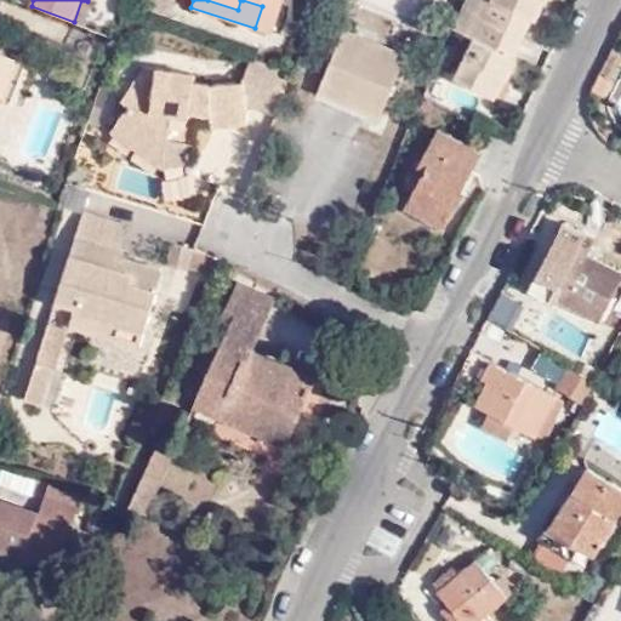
[(208,0),(238,10),(240,0),(243,0),(262,6),(255,28),(272,35),(281,0),(208,0)]
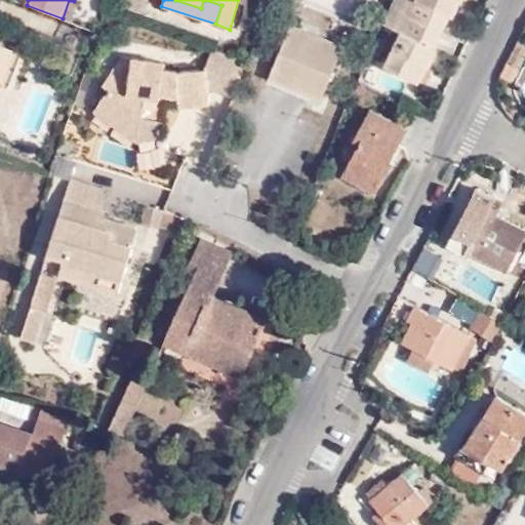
[(394,0),(384,24),(401,32),(385,66),(414,79),(420,64),(427,66),(430,67),(438,48),(436,47),(422,41),(429,25),(437,8),(451,15),(454,16),(460,0),(394,0)]
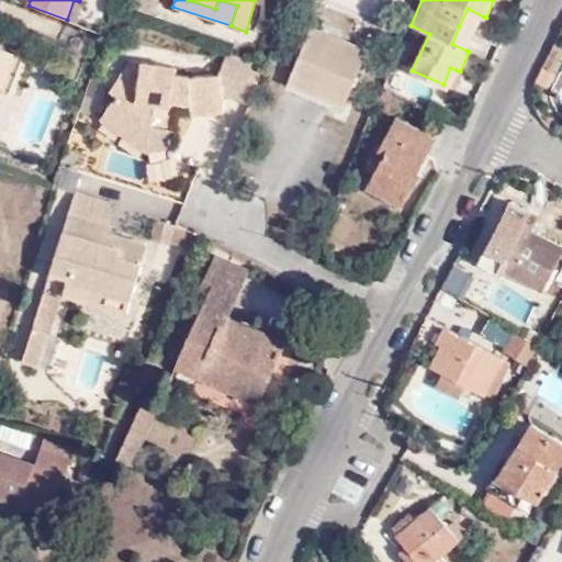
[(468,9),(459,26),(474,34),(483,17),(468,9)]
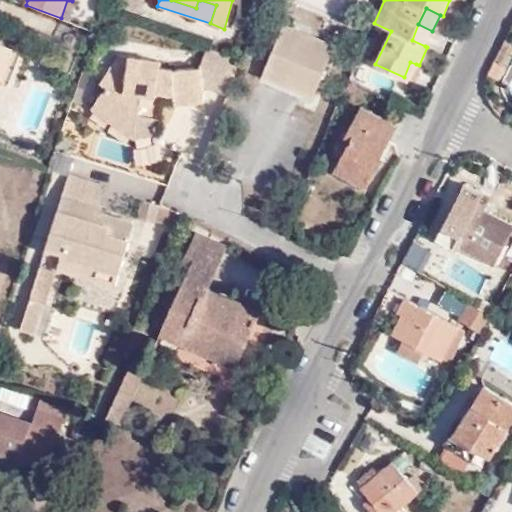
[(335,44),(283,24),(261,77),(313,98),(335,44)]
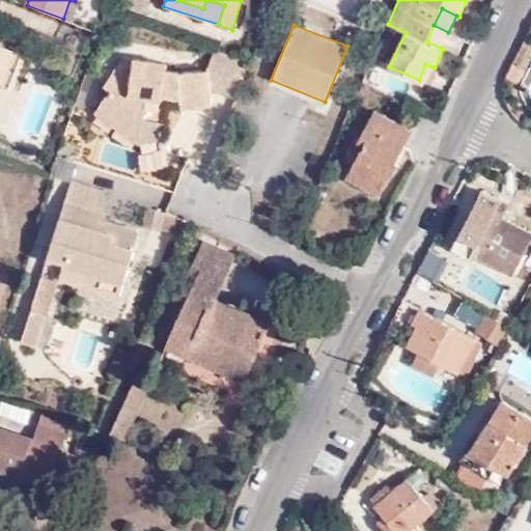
[(448,32),(434,25),(427,42),(441,48),(448,32)]
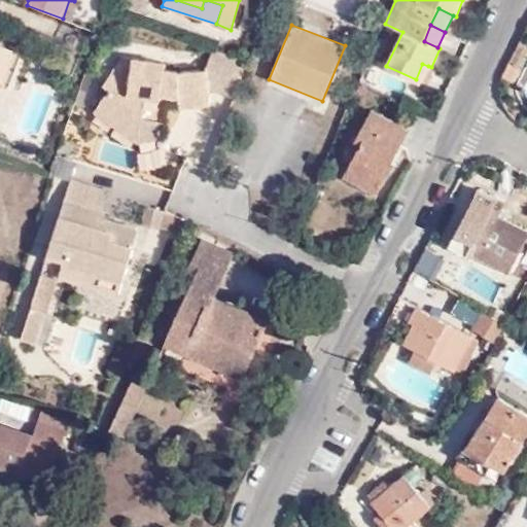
[(16,53),(8,49),(0,69),(0,84),(2,85),(16,53)]
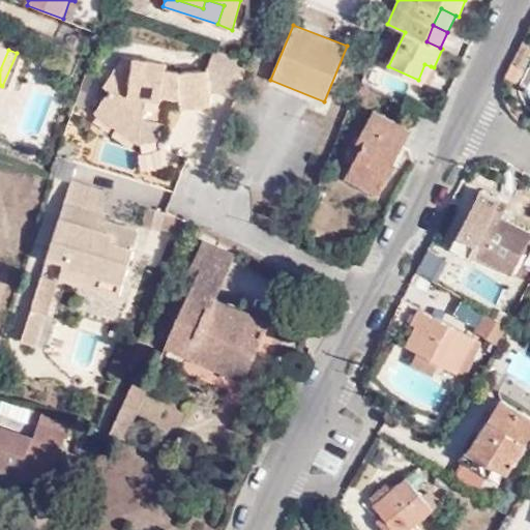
[(236,97),(249,61),(216,50),(209,71),(210,87),(236,97)]
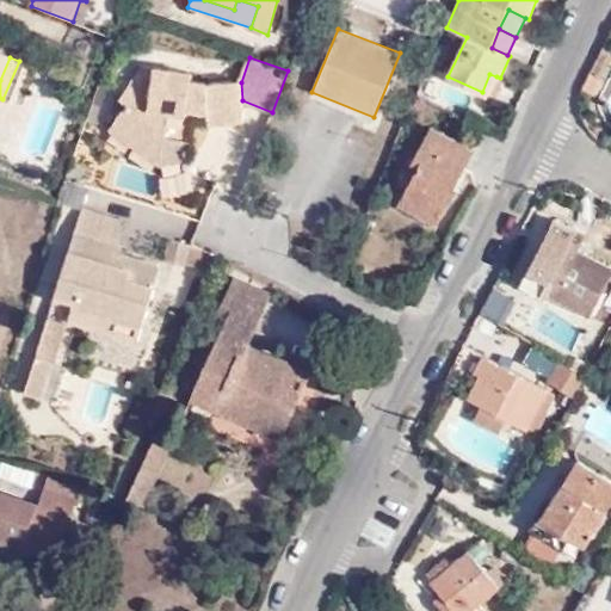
[(165,134),(164,139),(190,142),(193,119),(207,121),(208,125),(244,123),(242,100),(241,82),(208,84),(191,80),(192,73),(141,67),(118,99),(124,105),(107,130),(139,152),(150,131),(165,134)]
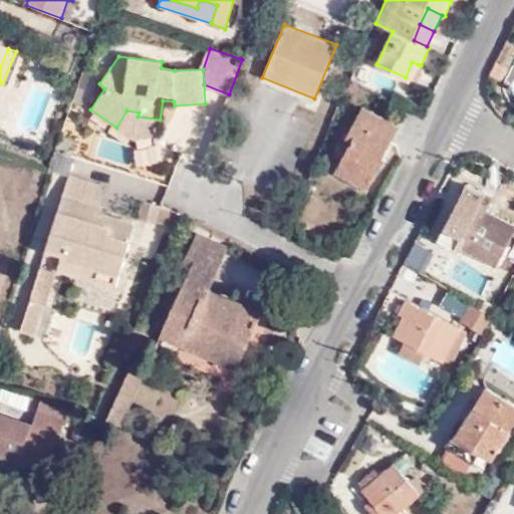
[(411,80),(418,64),(412,62),(406,77),(411,80)]
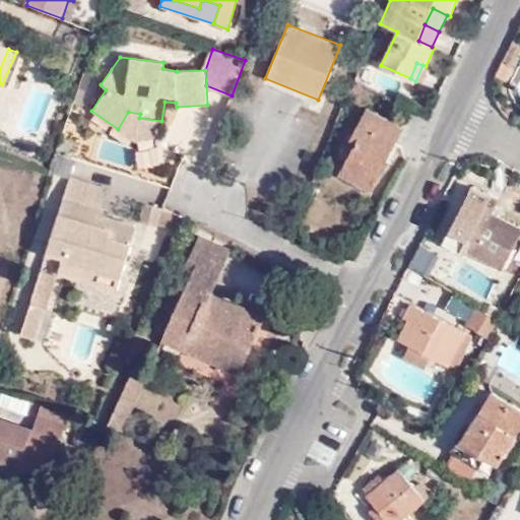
[(372,190),(402,129),(366,111),(344,150),(349,153),(339,174),(372,190)]
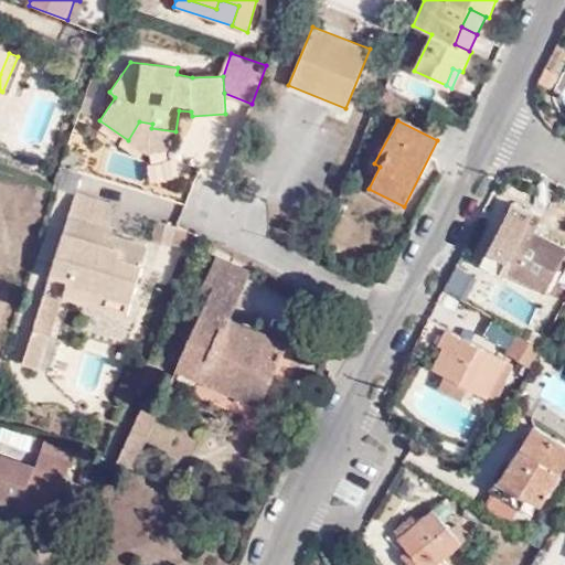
[(147,155),(151,128),(152,124),(139,121),(128,140),(147,155)]
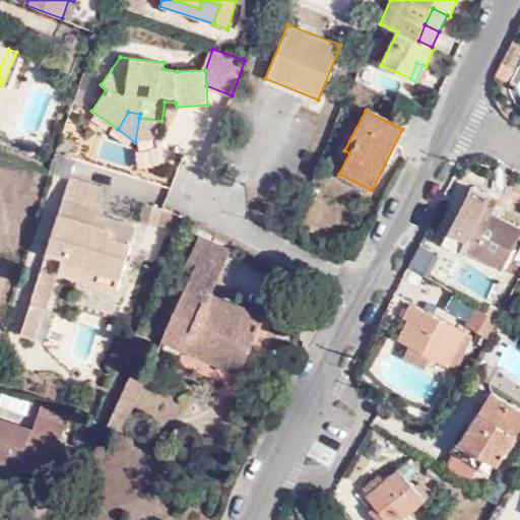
[(76,141),(63,137),(58,152),(72,157),(76,141)]
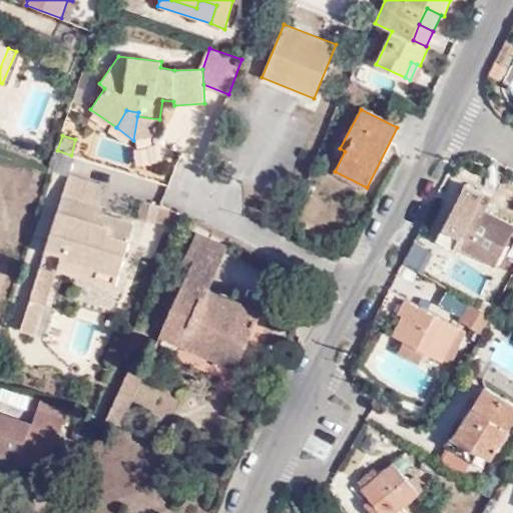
[(68,175),(64,191),(100,201),(104,186),(68,175)]
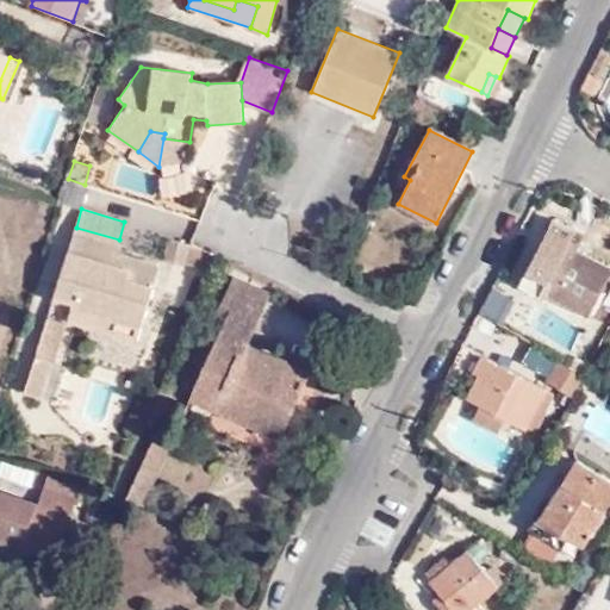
[(543,292),(590,316),(609,275),(609,265),(578,249),(585,234),(555,218),(521,286),(541,296),(543,292)]
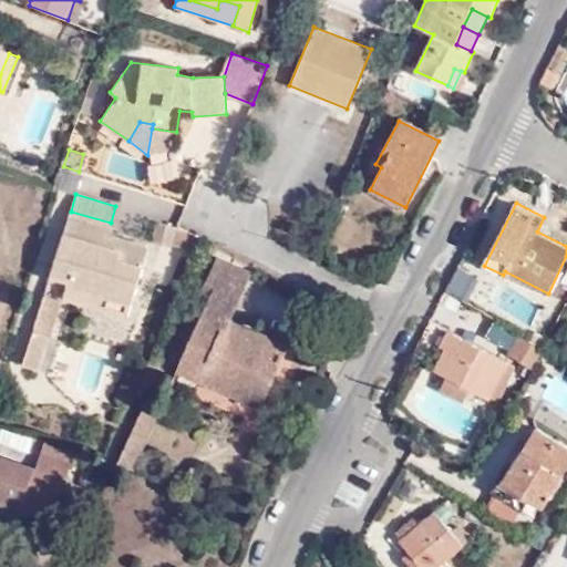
[(66,284),(131,303),(148,246),(126,239),(124,248),(111,245),(113,237),(116,225),(111,223),(71,212),(52,275),(68,279),(66,284)]
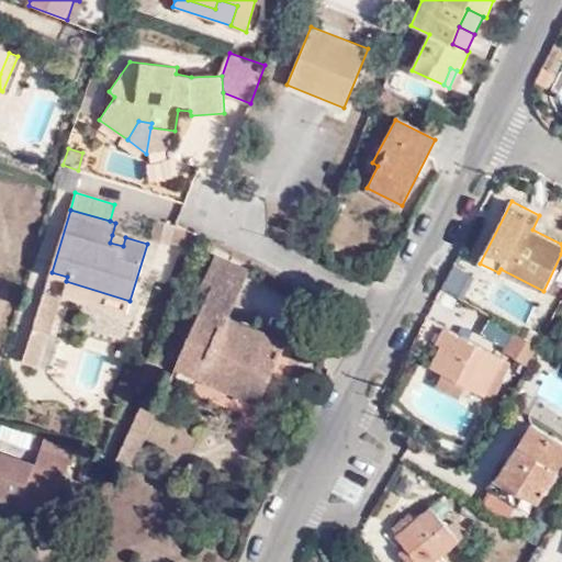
[(171,244),(176,224),(155,220),(150,238),(171,244)]
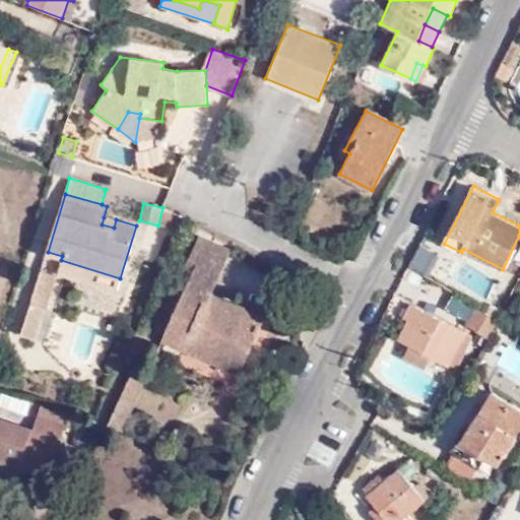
[(180,230),(185,217),(163,206),(163,207),(158,225),(180,230)]
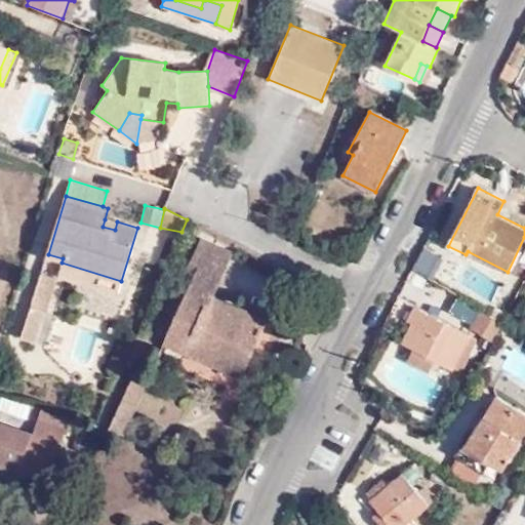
[(115,230),(117,221),(105,219),(103,227),(115,230)]
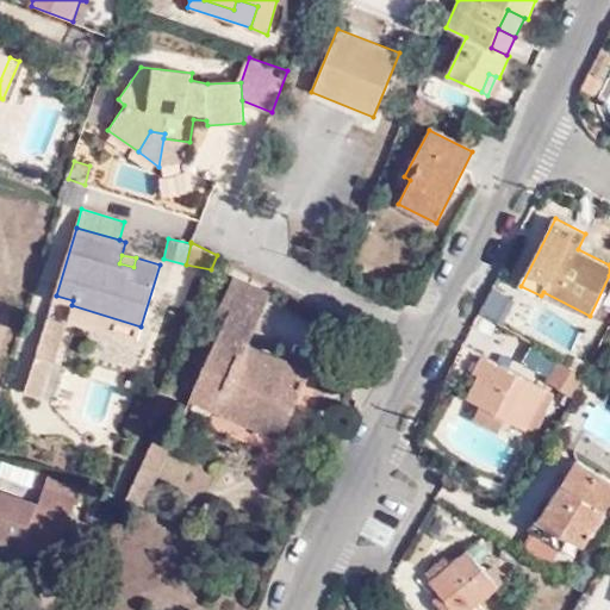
[(234,275),(226,292),(263,309),(271,292),(234,275)]
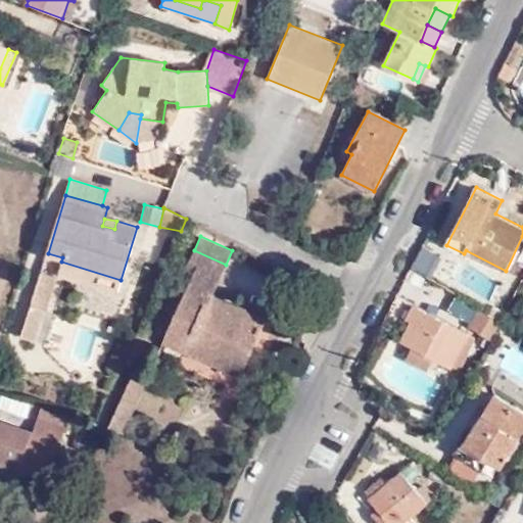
[(434,275),(443,254),(423,244),(414,265),(434,275)]
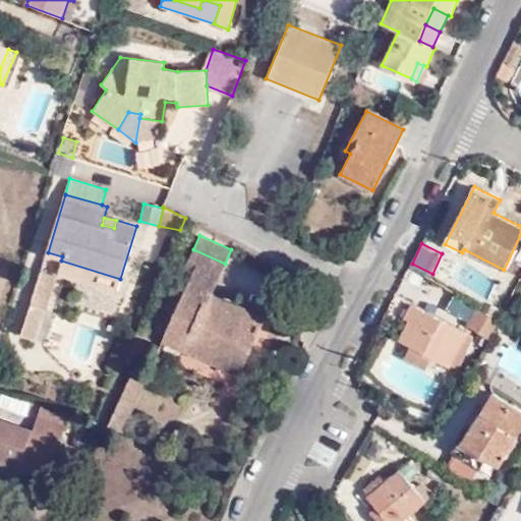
[(225,264),(193,249),(187,264),(194,267),(161,342),(186,354),(190,343),(243,367),(262,328),(242,319),(246,308),(212,293),(225,264)]
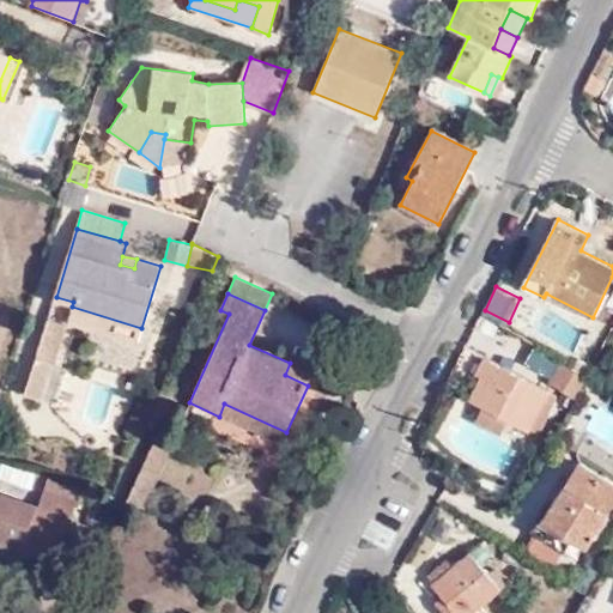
[(137,344),(141,328),(72,307),(67,322),(137,344)]
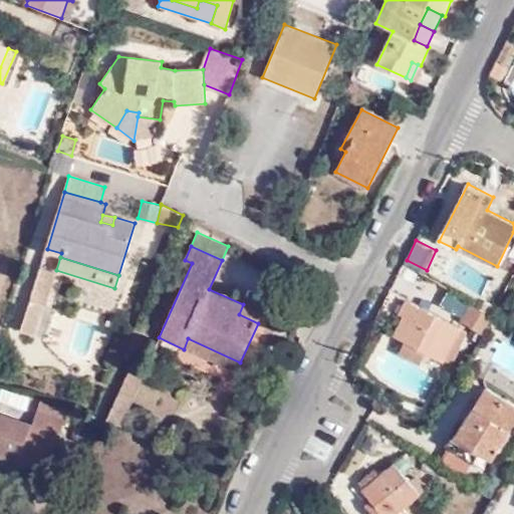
[(40,267),(31,301),(46,305),(38,334),(39,334),(57,271),(40,267)]
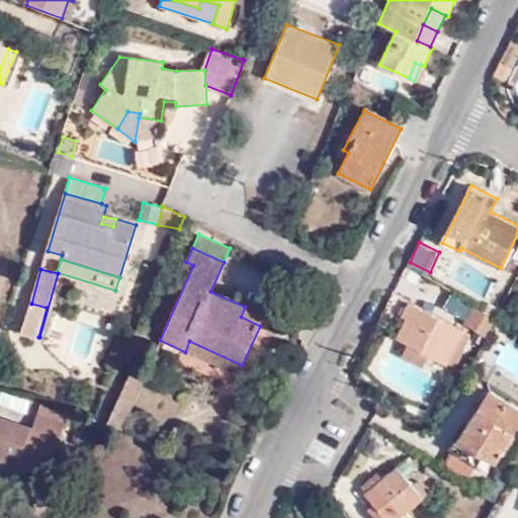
[(443,307),(462,319),(471,305),(451,292),(443,307)]
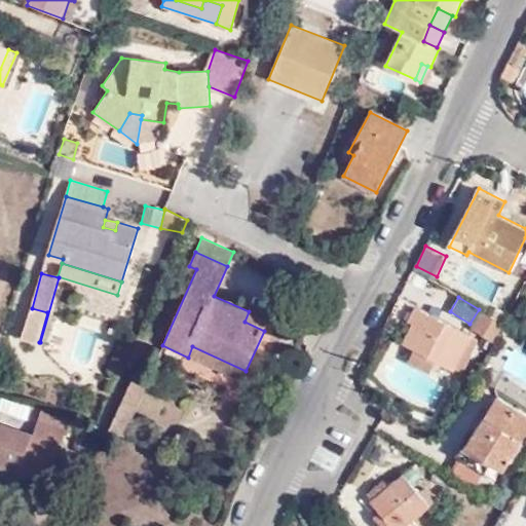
[(403,342),(410,345),(439,362),(454,369),(472,336),(416,306),(408,322),(412,324),(403,342)]
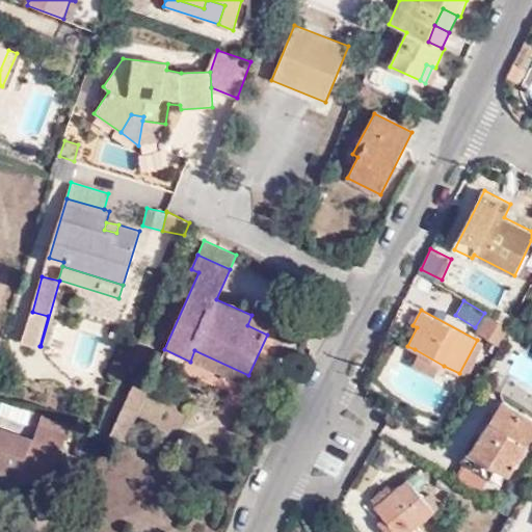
[(24,342),(32,312),(31,312),(23,343),(38,349),(40,346),(24,342)]
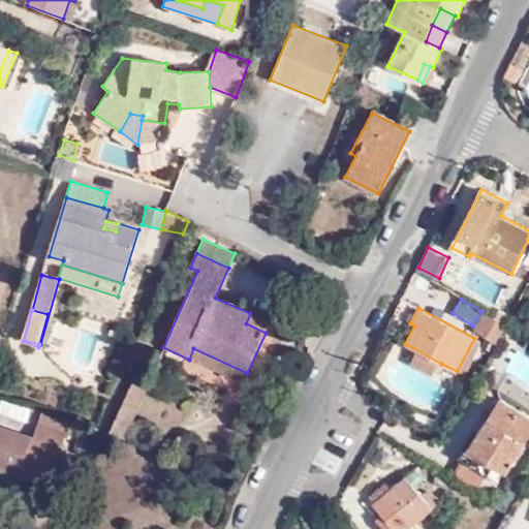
[(48,314),(32,310),(24,340),(39,344),(48,314)]
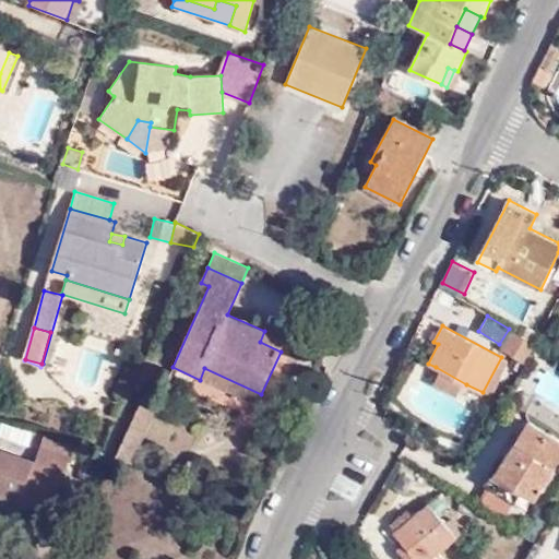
[(501,348),(526,361),(536,345),(534,344),(511,330),(501,348)]
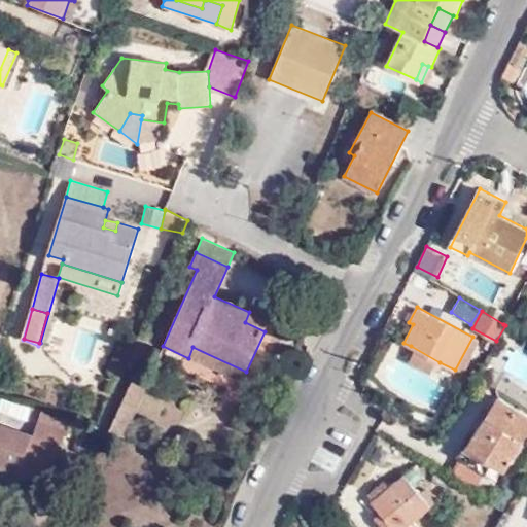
[(269,321),(249,312),(245,322),(265,331),(269,321)]
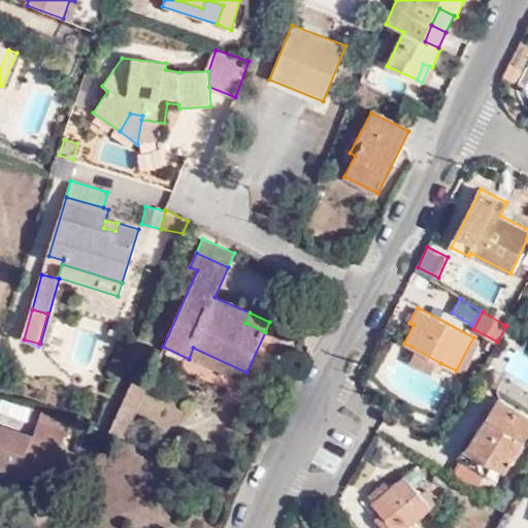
[(481,341),(473,337),(456,370),(462,374),(481,341)]
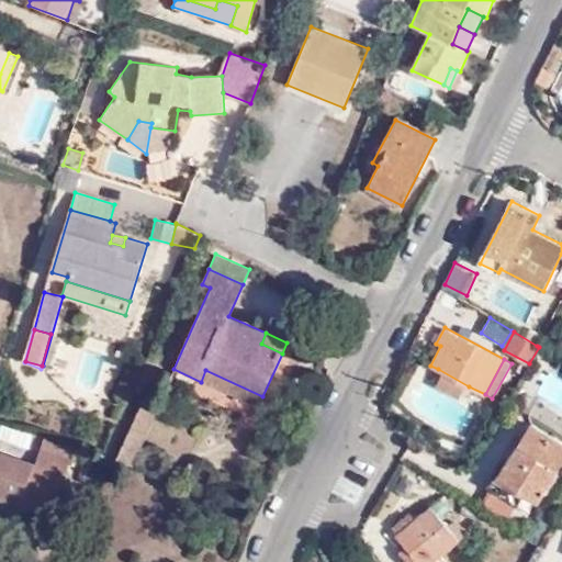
[(469,386),(438,369),(430,385),(460,402),(469,386)]
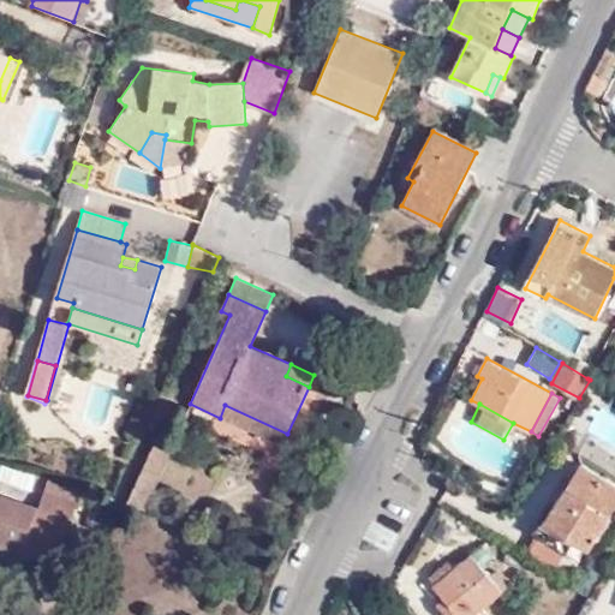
[(225,405),(220,418),(282,446),(287,434),(225,405)]
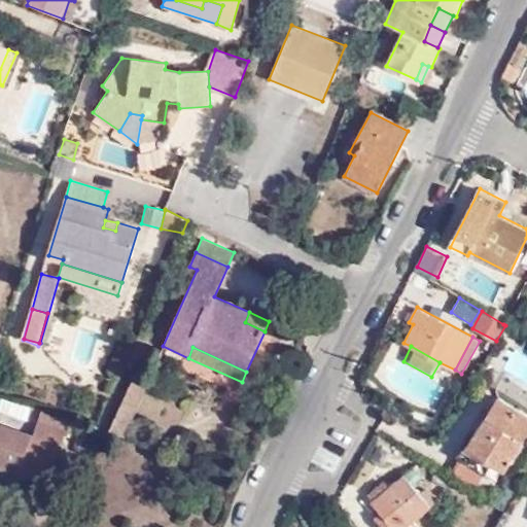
[(134,376),(109,431),(124,437),(149,383),(134,376)]
